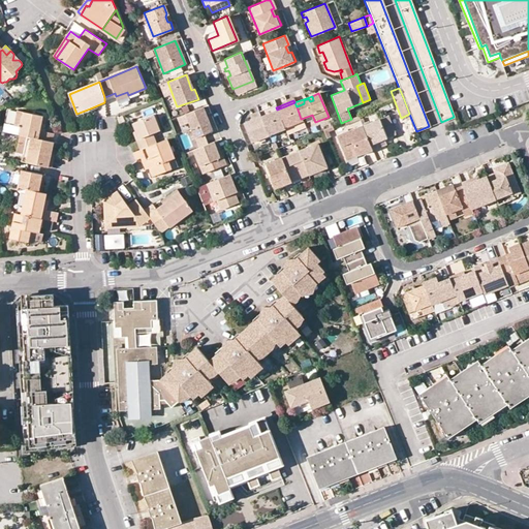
[(302,121),(301,119),(297,106),(294,102),(277,110),(284,128),(302,121)]
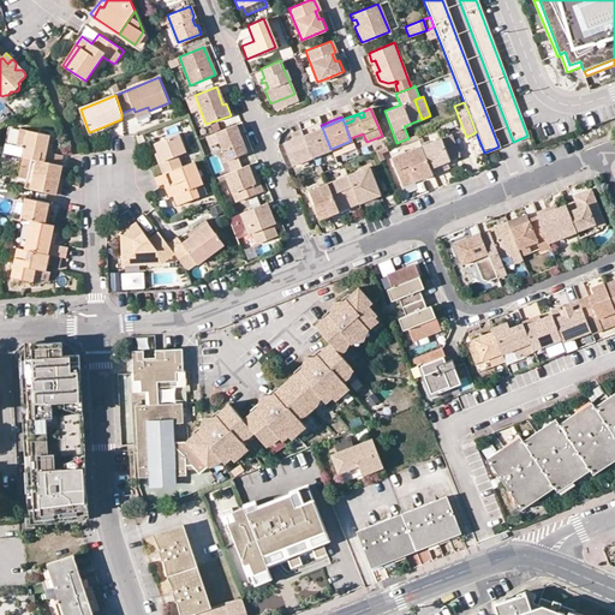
[(311,126),(314,132),(303,137),(311,159),(332,150),(330,149),(322,127),(321,125),(320,123),(311,126)]
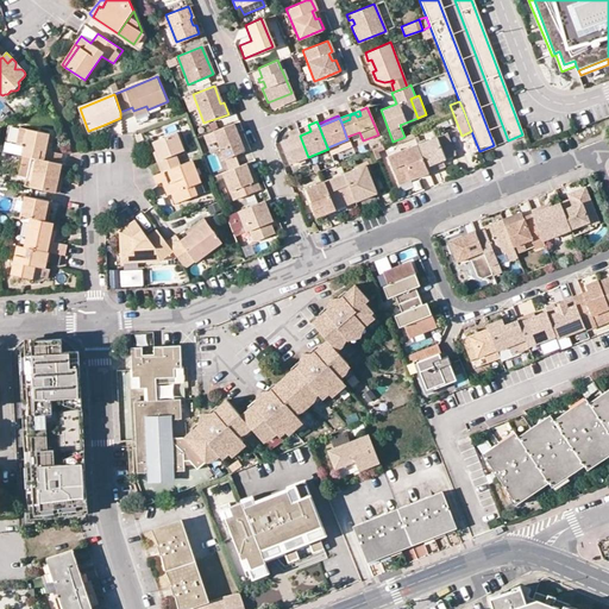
[(223,159),(243,151),(236,133),(232,124),(212,132),(223,159)]
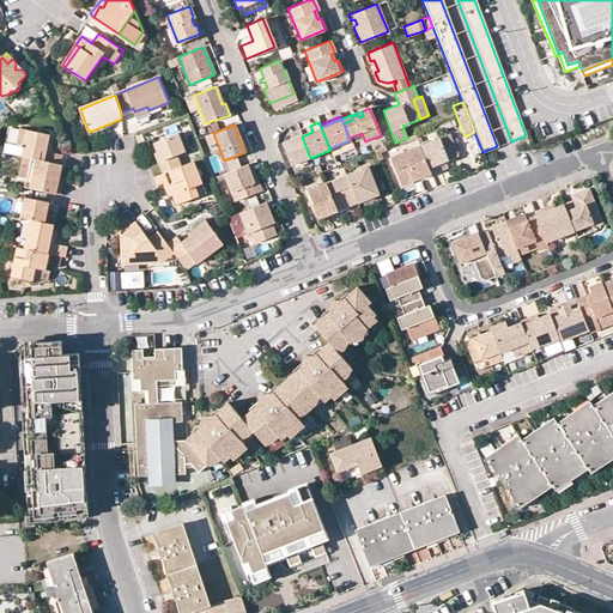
[(105,129),(104,126),(89,132),(91,135),(105,129)]
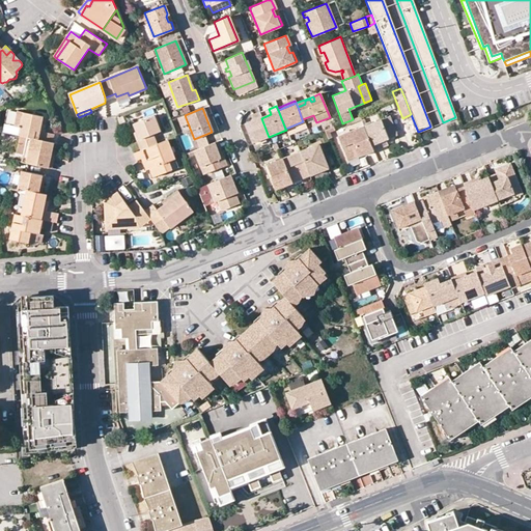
[(258,113),(261,118),(271,114),(269,109),(266,110),(258,113)]
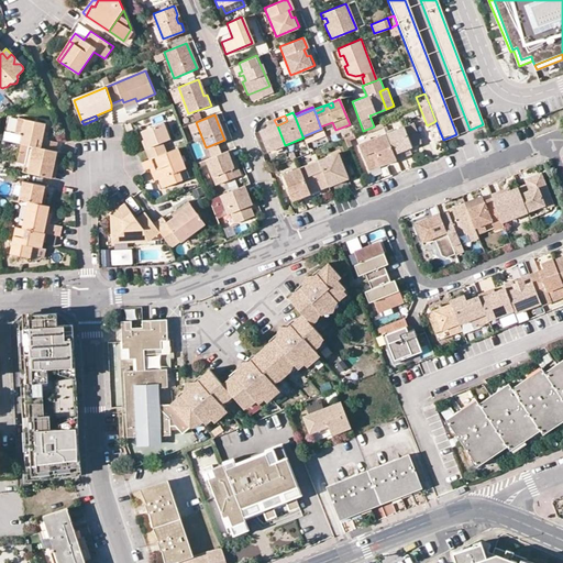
[(45,128),(46,123),(19,118),(15,133),(22,135),(21,143),(34,146),(55,151),(56,142),(48,141),(48,138),(43,136),(44,131),(45,128)]
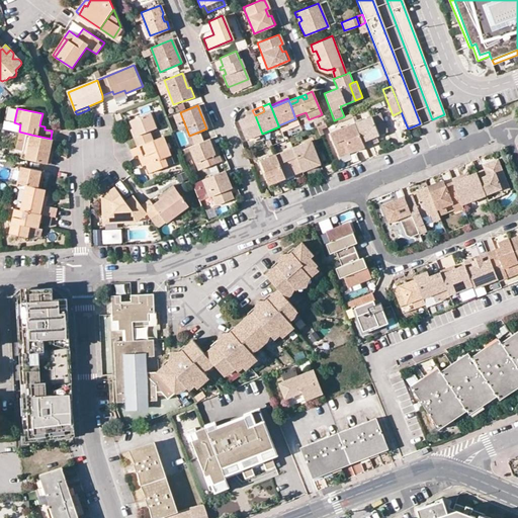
[(246,117),(238,121),(245,140),(262,134),(255,115),(252,110),(244,113),(246,117)]
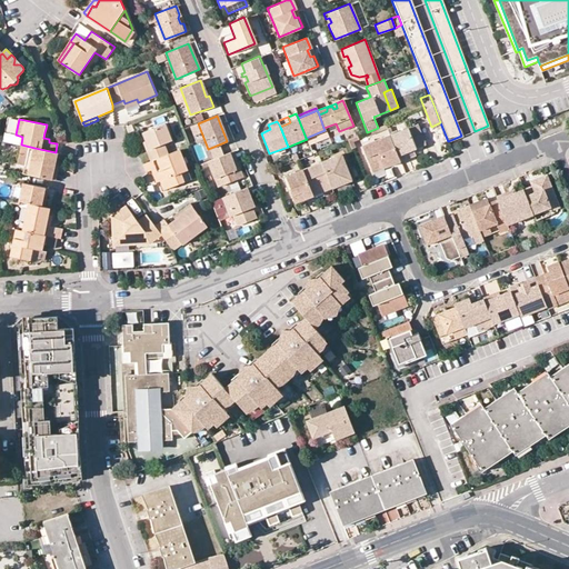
[(163,145),(171,140),(165,123),(143,132),(147,141),(150,149),(147,150),(151,161),(156,159),(168,155),(163,145)]
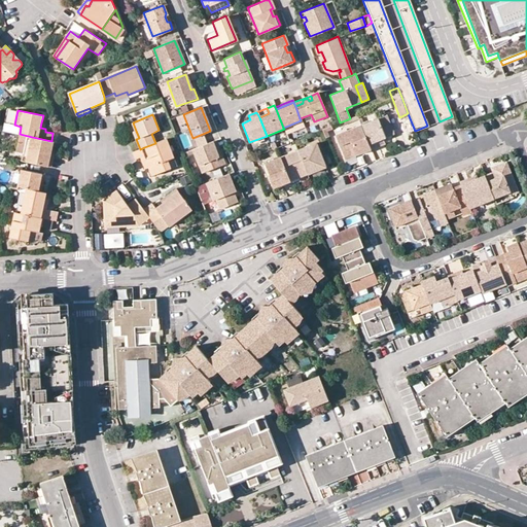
[(386,114),(361,125),(371,148),(378,145),(376,139),(383,137),(393,133),(386,114)]
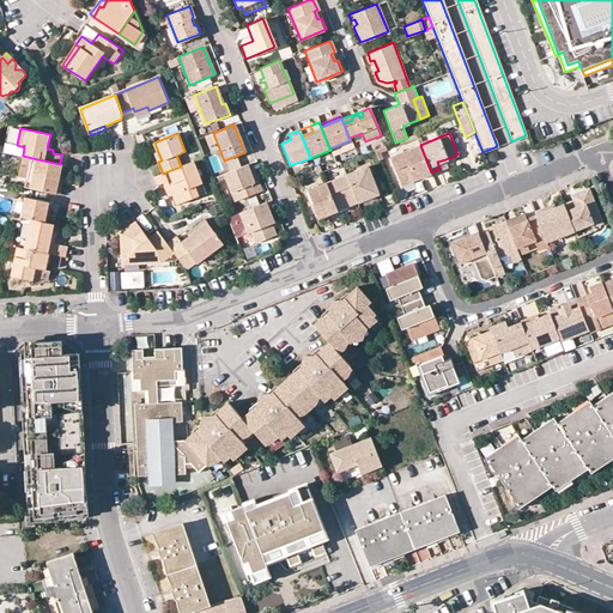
[(350,140),(329,149),(331,150),(332,155),(352,146),(350,140)]
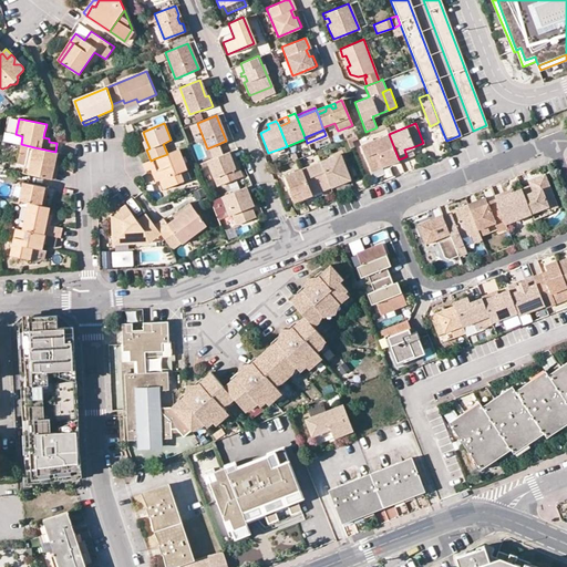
[(3,132),(1,141),(21,144),(22,136),(16,134),(3,132)]
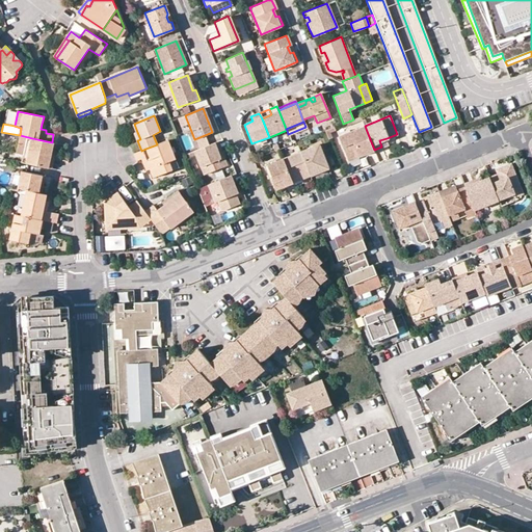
[(365,126),(340,135),(349,160),(360,156),(358,152),(364,150),(366,153),(374,150),(365,126)]
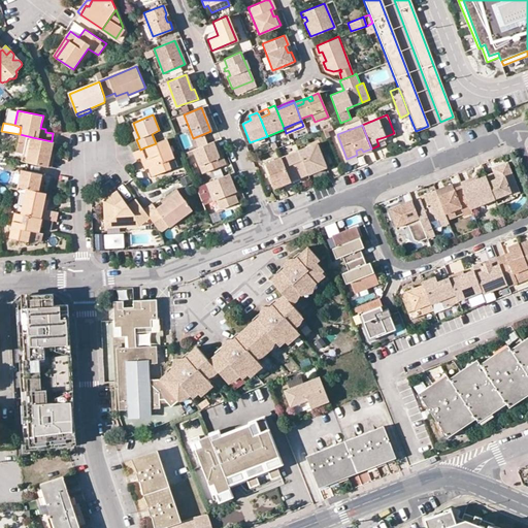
[(327,137),(335,134),(332,126),(324,129),(327,137)]
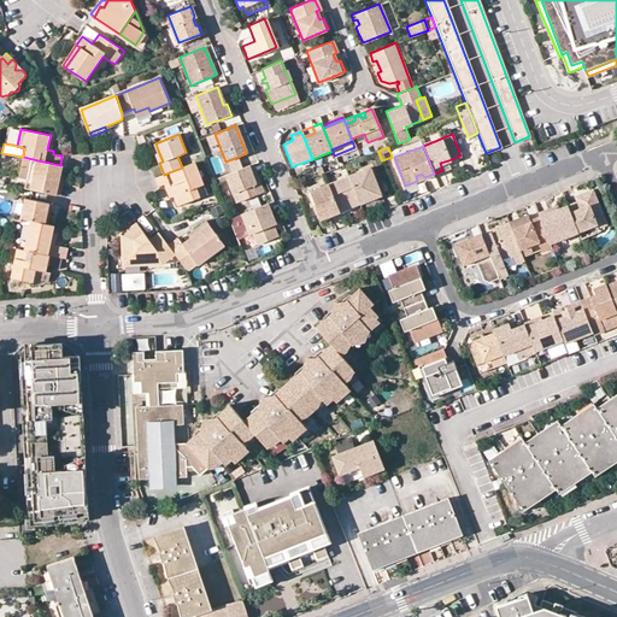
[(63,165),(60,165),(37,160),(30,191),(57,195),(62,174),(63,165)]
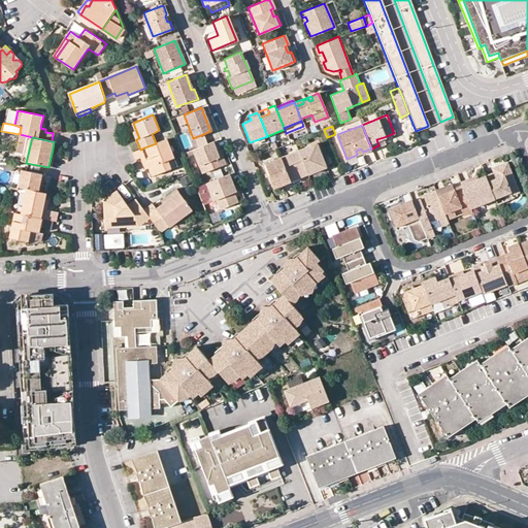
[(376,139),(378,145),(386,142),(384,137),(376,139)]
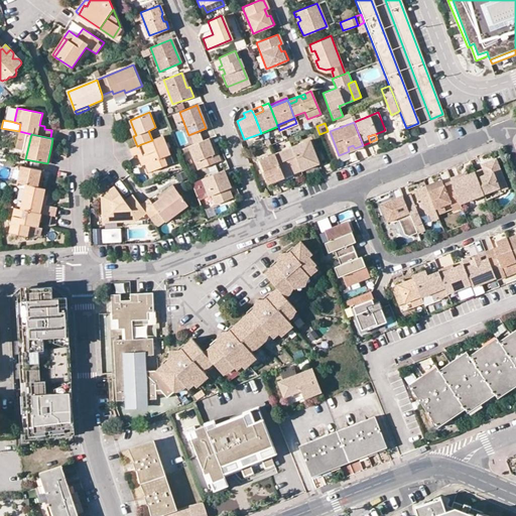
[(164,156),(170,154),(163,136),(152,140),(141,144),(137,146),(130,149),(133,156),(138,154),(141,152),(146,163),(149,171),(167,164),(164,156)]
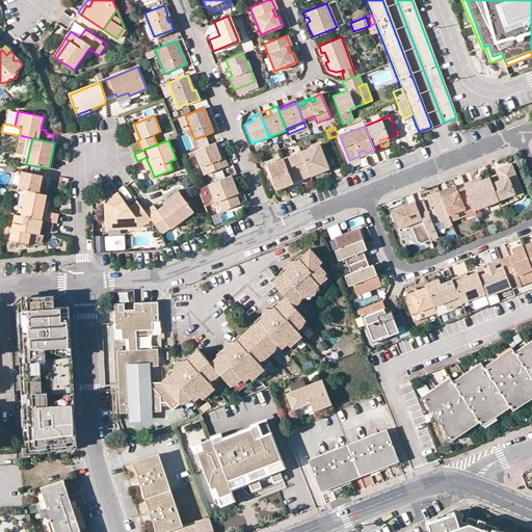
[(223,155),(221,156),(218,151),(220,147),(218,141),(195,151),(205,175),(228,165),(223,155)]
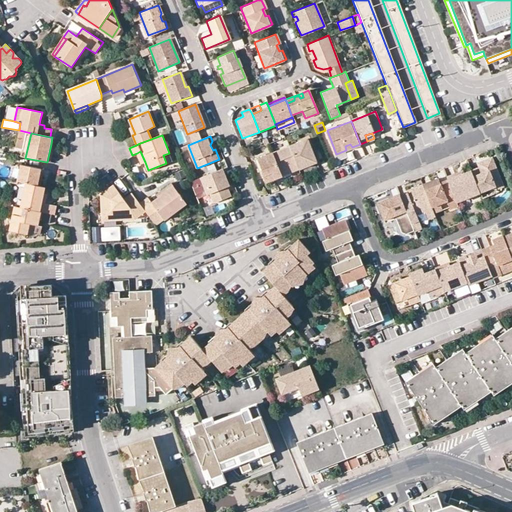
[(307,139),(288,146),(298,169),(316,162),(313,154),(311,154),(309,153),(308,150),(308,148),(309,146),(307,139)]
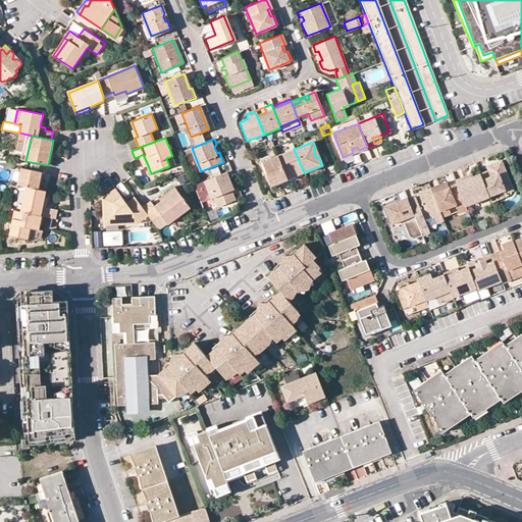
[(294,149),(277,156),(286,179),(304,172),(294,149)]
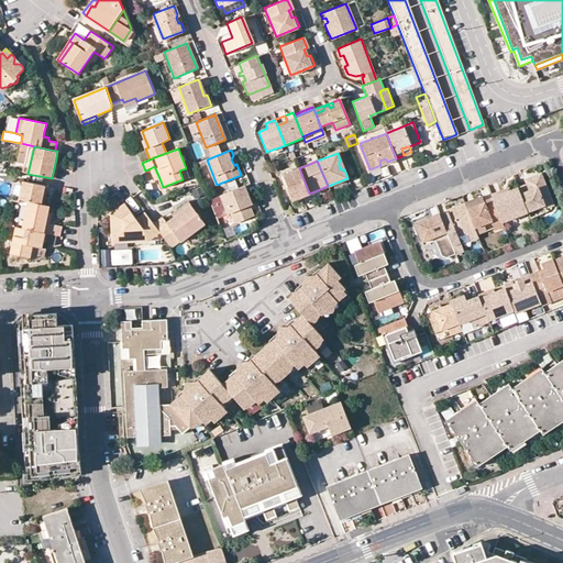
[(154,166),(151,168),(155,180),(159,178),(154,166)]
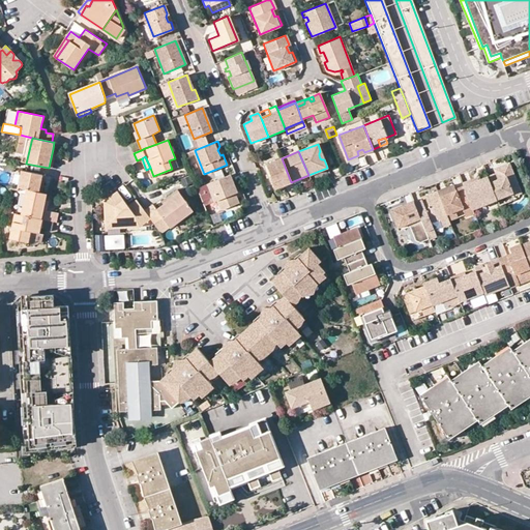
[(172,169),(178,166),(175,158),(169,160),(172,169)]
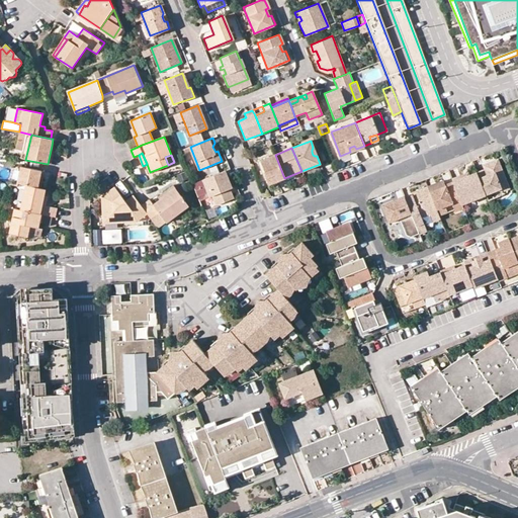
[(284,178),(275,155),(258,162),(262,171),(268,185),(284,178)]
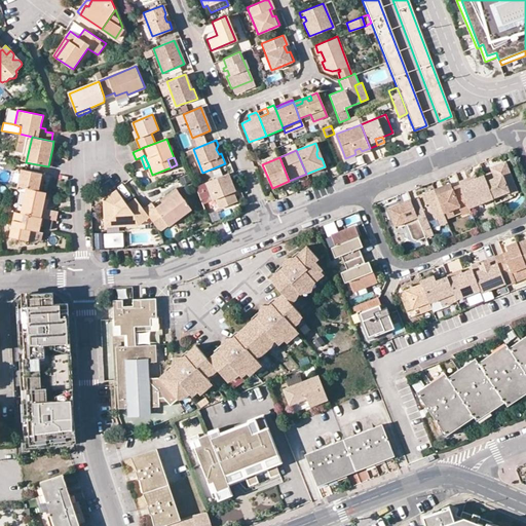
[(517,191),(505,161),(494,165),(496,170),(491,172),(484,175),(493,197),(505,193),(510,194),(517,191)]
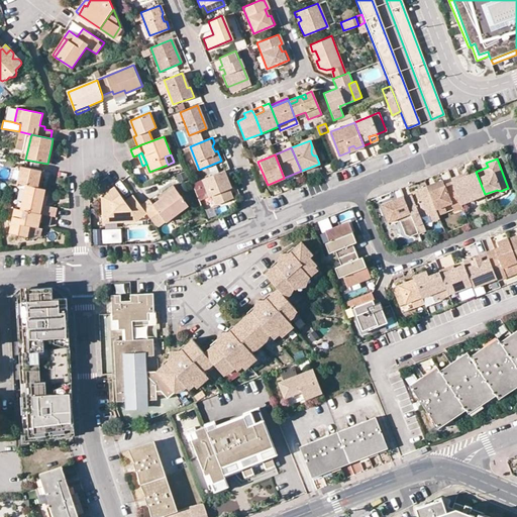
[(38,179),(40,171),(21,167),(18,183),(25,185),(37,187),(38,179)]
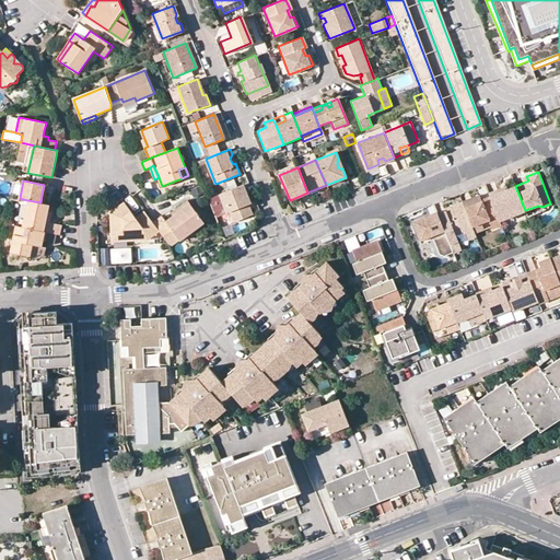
[(248,206),(252,205),(248,198),(244,185),(220,195),(228,213),(231,212),(235,223),(253,217),(248,206)]
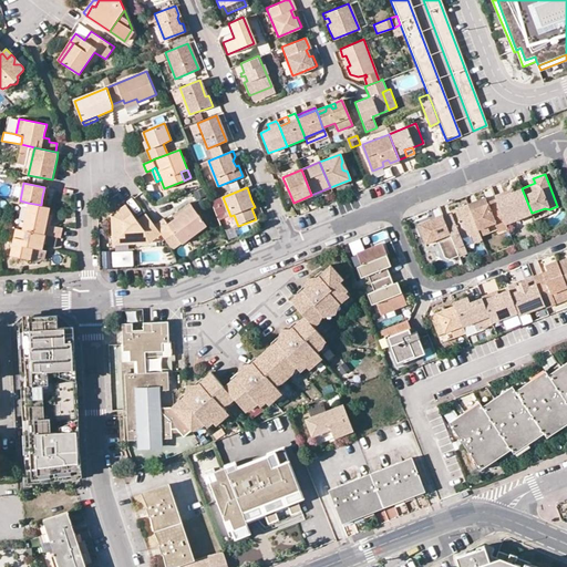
[(512,188),(495,195),(496,198),(513,192),(512,188)]
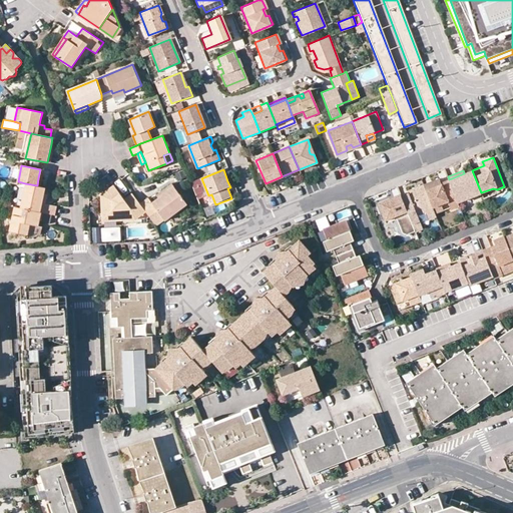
[(464,173),(449,179),(457,202),(481,192),(472,170),(464,173)]
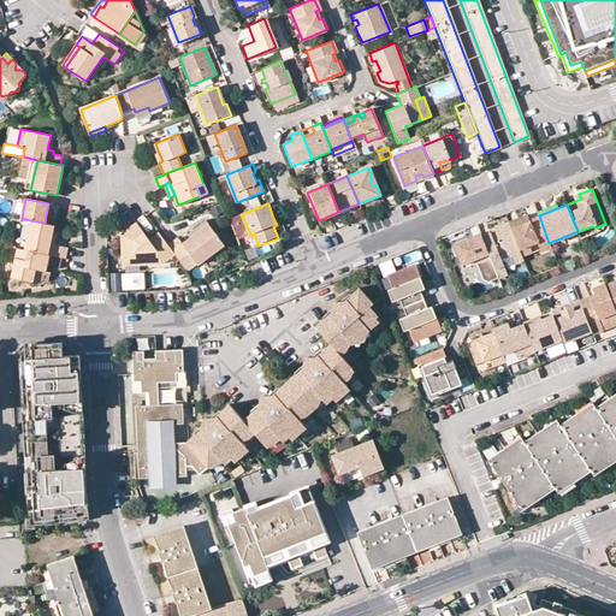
[(549,243),(539,215),(529,219),(527,214),(517,218),(519,220),(514,223),(513,220),(509,221),(520,249),(529,244),(538,242),(542,252),(551,248),(549,243)]
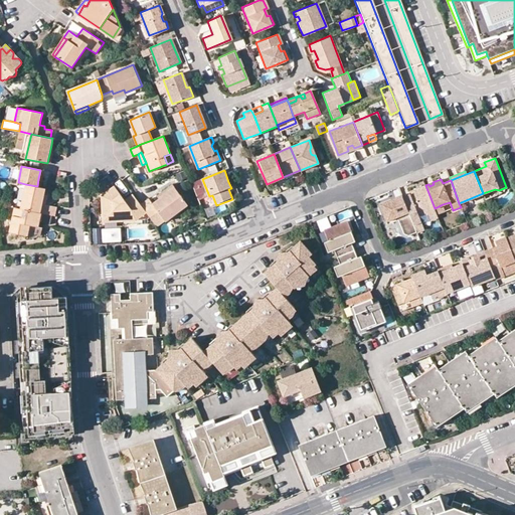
[(174,185),(172,183),(157,194),(159,197),(174,185)]
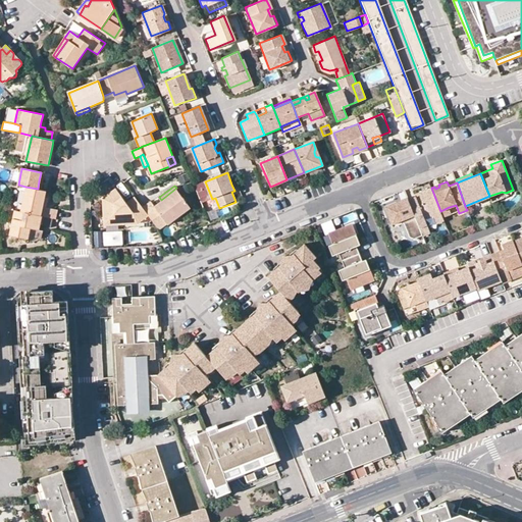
[(41,190),(38,189),(25,187),(20,211),(42,216),(54,218),(57,209),(43,206),(46,191),(41,190)]
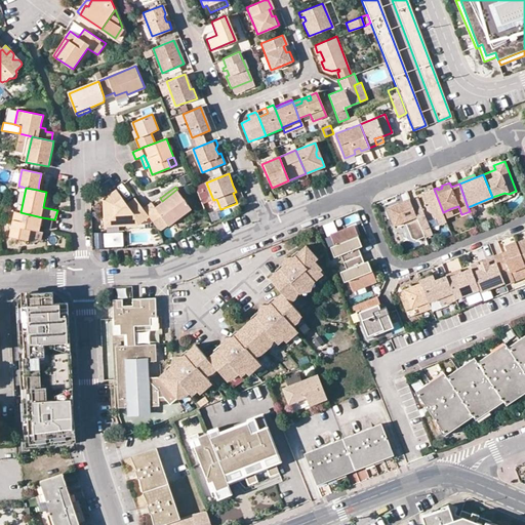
[(174,218),(191,206),(177,189),(162,201),(146,212),(149,215),(157,227),(165,220),(167,224),(174,218)]
